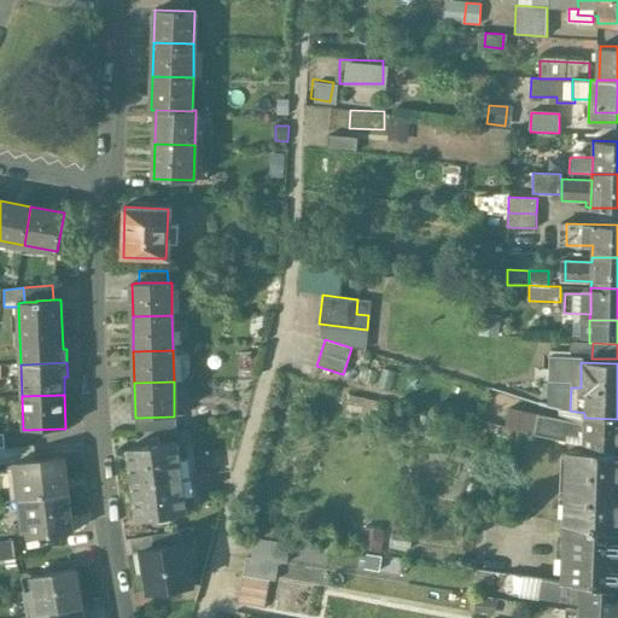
[(538,414),(508,408),(506,427),(536,435),(538,414)]
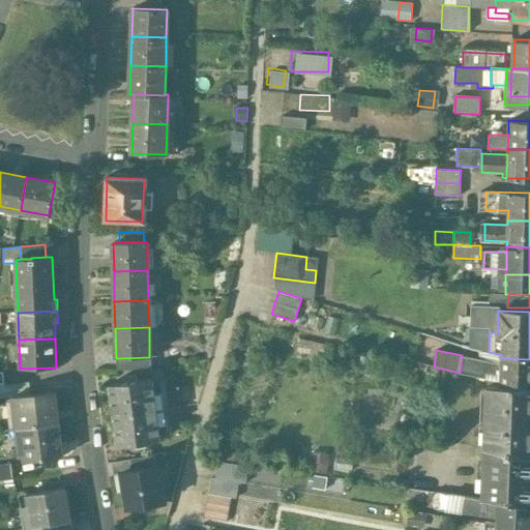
[(500,363),(462,355),(460,373),(499,382),(500,363)]
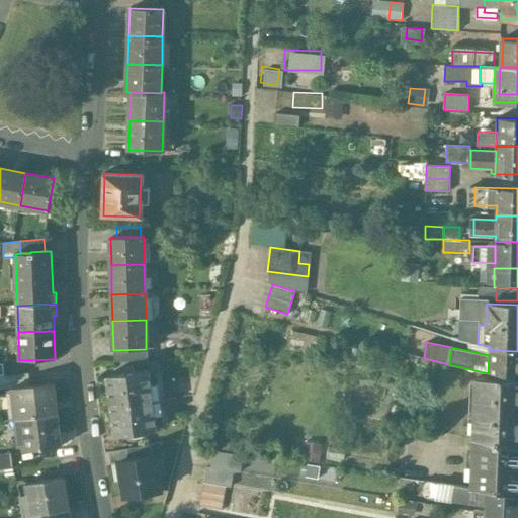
[(146,349),(113,350),(113,362),(146,359),(146,349)]
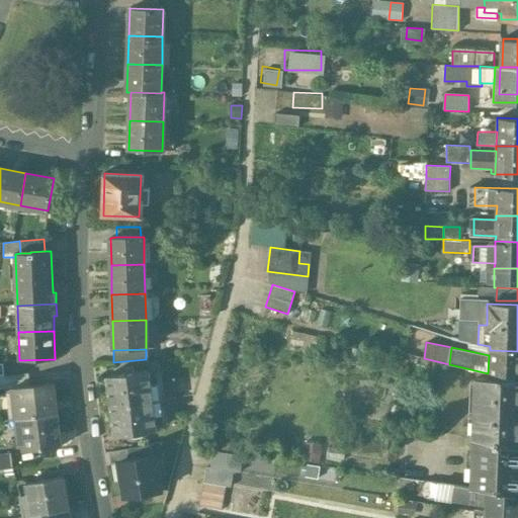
[(517,351),(490,350),(489,355),(488,373),(488,378),(517,379),(517,351)]
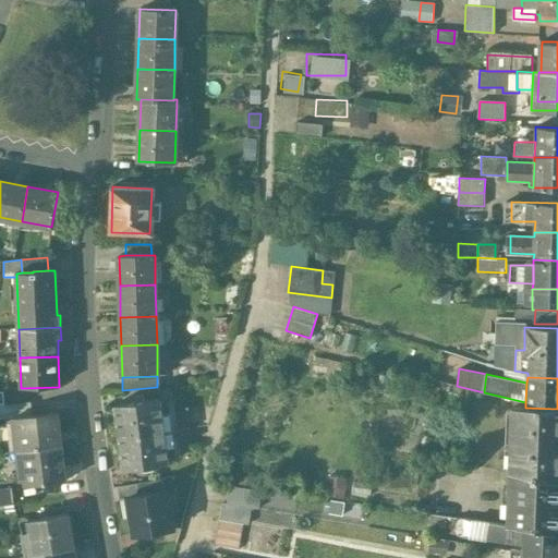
[(154,401),(114,405),(114,410),(113,410),(112,412),(111,413),(111,415),(111,416),(112,419),(113,420),(114,422),(117,422),(118,438),(164,432),(162,421),(157,422),(156,416),(154,401)]
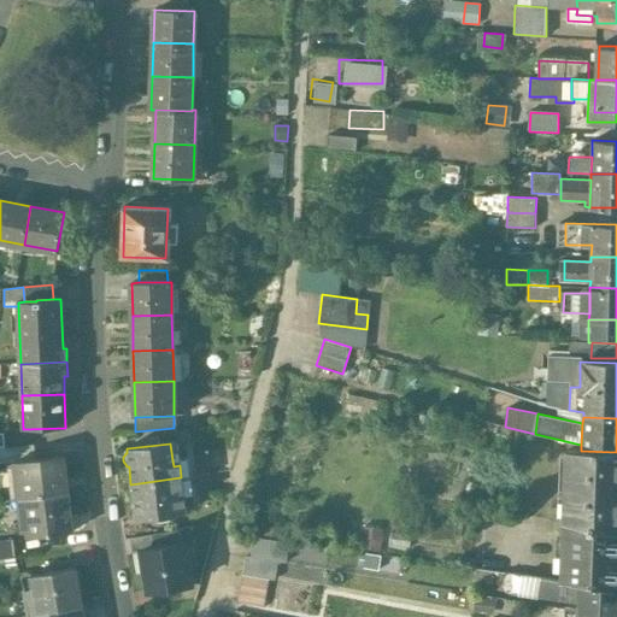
[(5,448),(0,448),(0,463),(13,463),(35,459),(34,445),(5,448)]
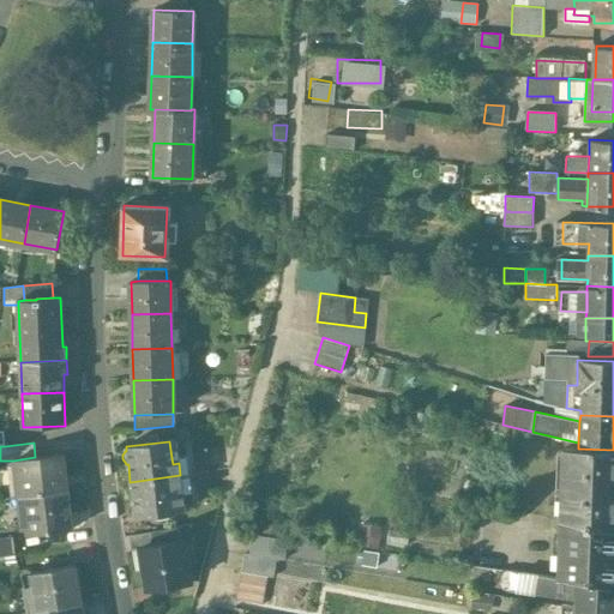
[(613,450),(578,449),(564,449),(565,521),(581,523),(613,531),(613,450)]
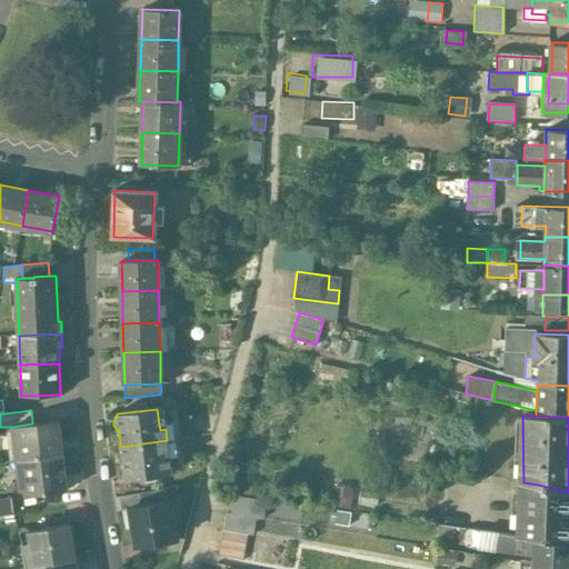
[(32,423),(12,427),(17,460),(21,460),(63,455),(59,420),(32,423)]
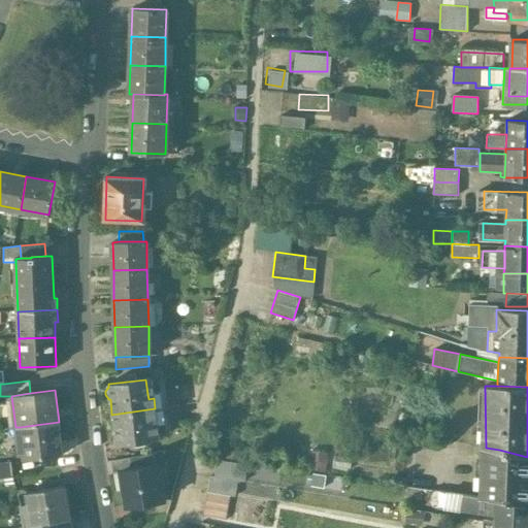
[(177,390),(166,392),(168,407),(179,406),(177,390)]
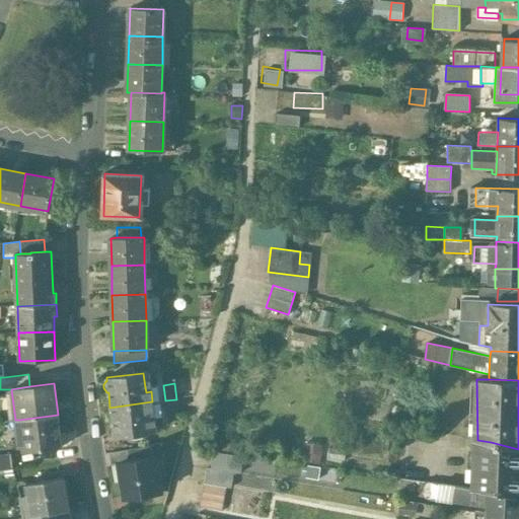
[(163,385),(145,387),(146,392),(151,391),(152,401),(165,400),(163,385)]
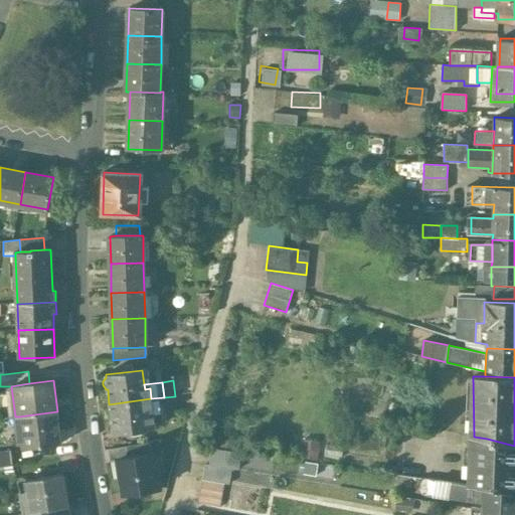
[(164,397),(151,398),(153,414),(165,413),(166,413),(177,412),(175,396),(164,397)]
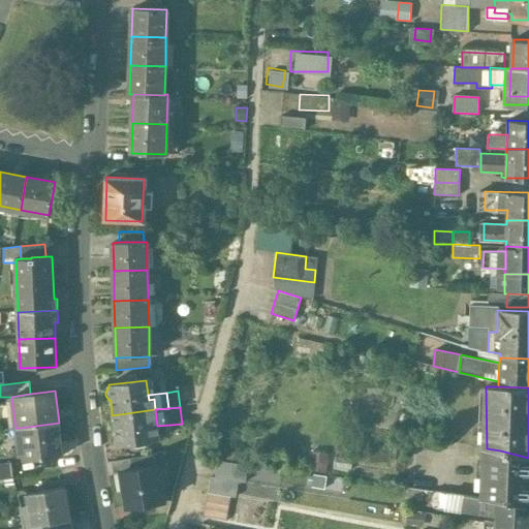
[(155,409),(112,415),(116,445),(159,440),(157,426),(155,409)]
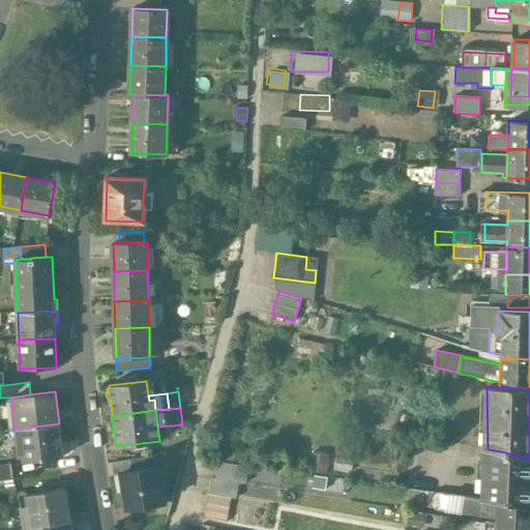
[(59,423),(20,429),(23,457),(22,457),(22,462),(63,457),(59,423)]
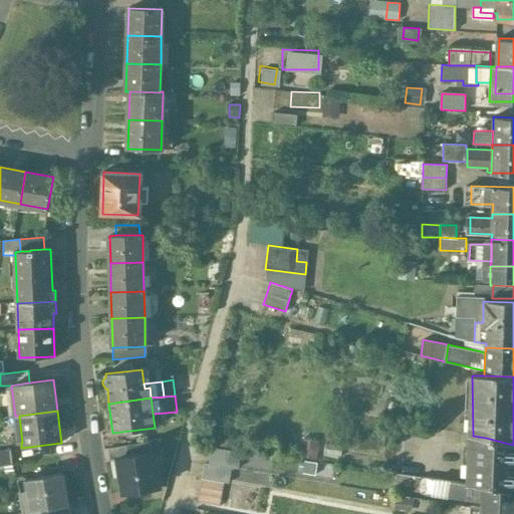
[(513,445),(486,438),(473,436),(470,435),(468,484),(482,487),(513,492),(513,445)]
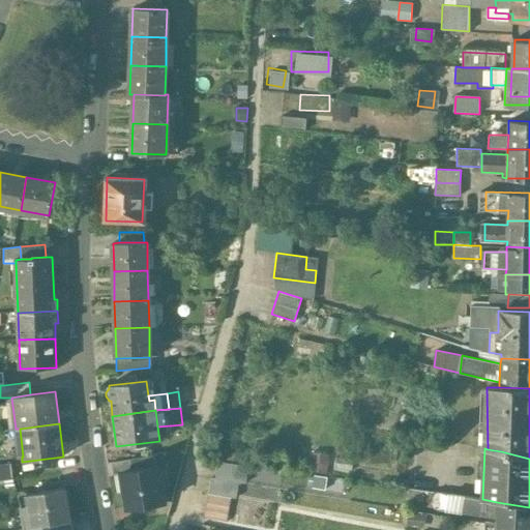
[(306,450),(306,468),(324,469),(324,451),(306,450)]
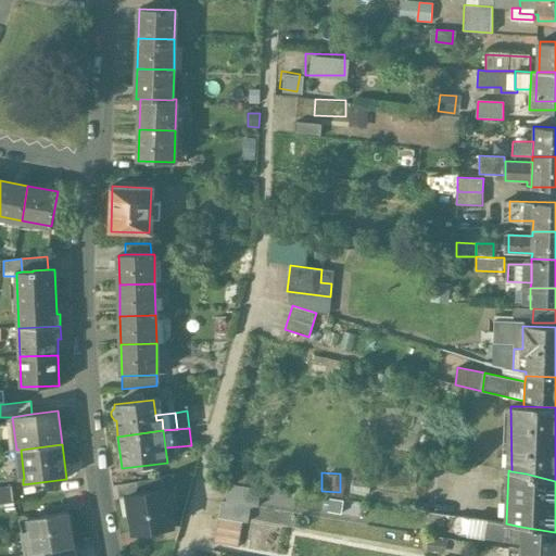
[(161,478),(138,482),(140,494),(163,491),(161,478)]
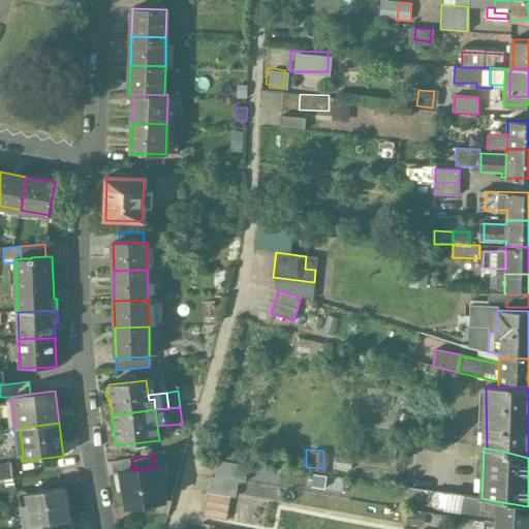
[(232,465),(213,462),(211,473),(231,476),(232,465)]
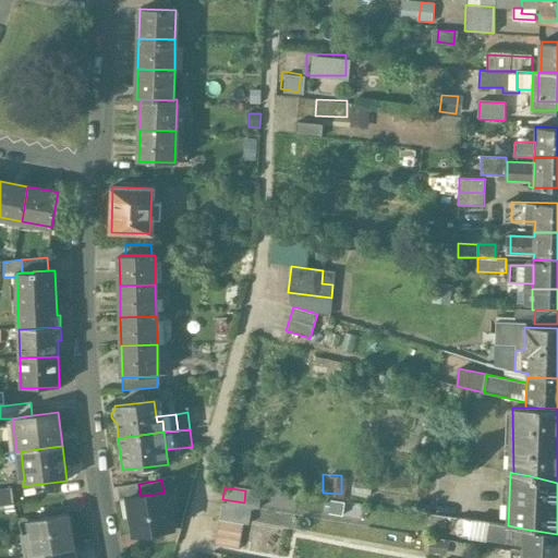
[(12,488),(0,489),(0,506),(13,504),(12,488)]
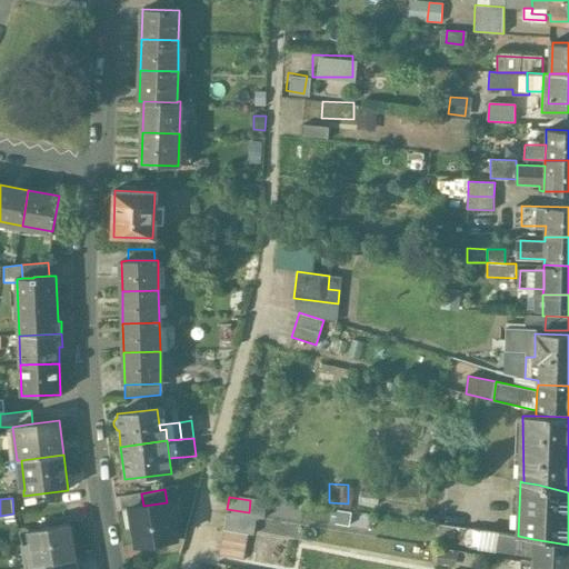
[(143,506),(130,509),(131,510),(126,511),(129,527),(133,527),(137,546),(178,539),(171,501),(167,502),(143,506)]
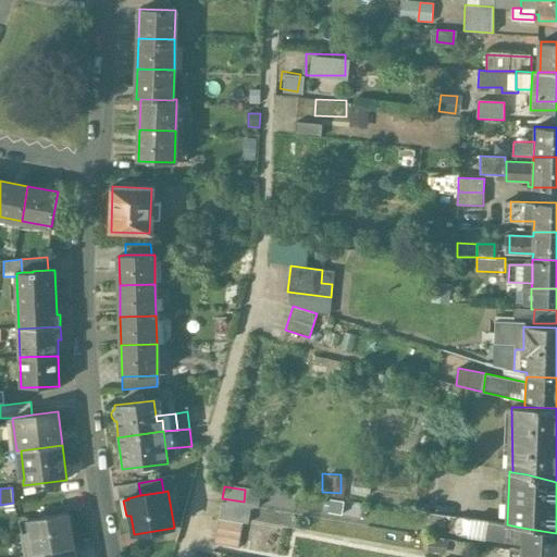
[(347,502),(330,499),(327,515),(345,517),(347,502)]
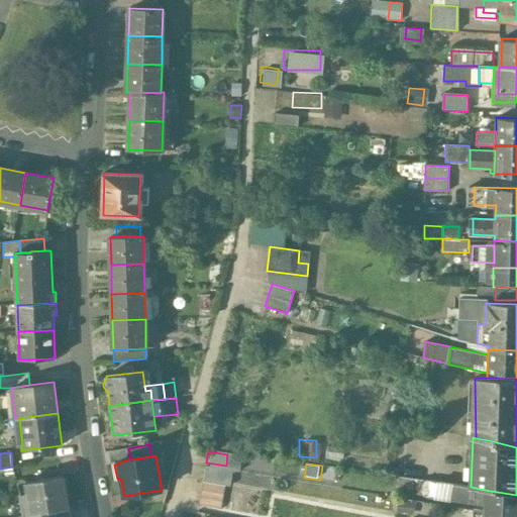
[(223,470),(205,467),(204,478),(222,481),(223,470)]
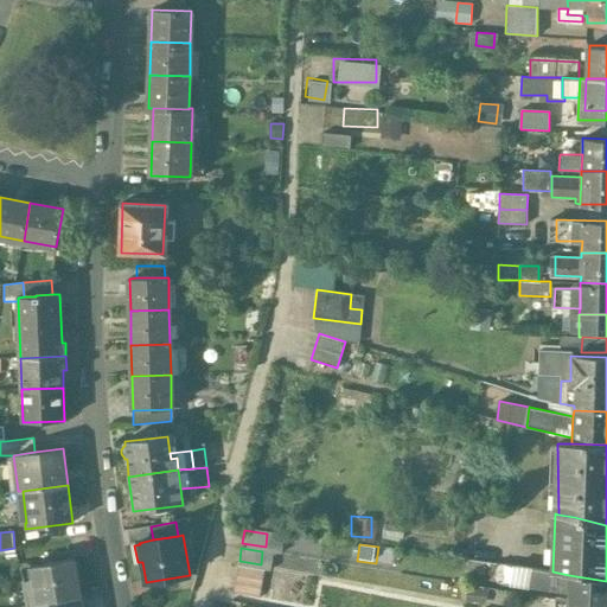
[(74,558),(32,564),(33,577),(25,579),(30,605),(38,604),(80,598),(77,577),(81,572),(80,563),(74,560),(74,558)]
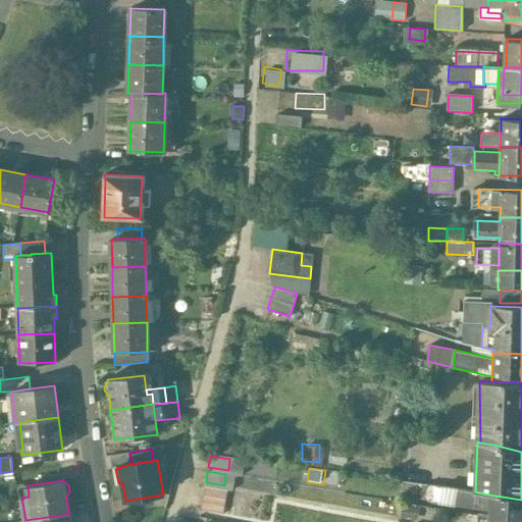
[(226,491),(204,487),(200,510),(222,514),(226,491)]
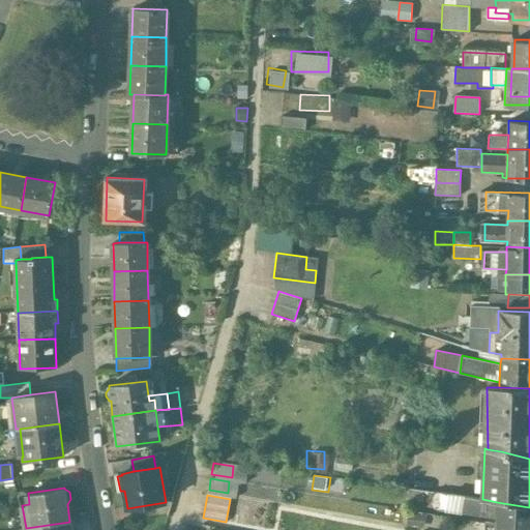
[(497,502),(465,497),(463,511),(497,517),(497,502)]
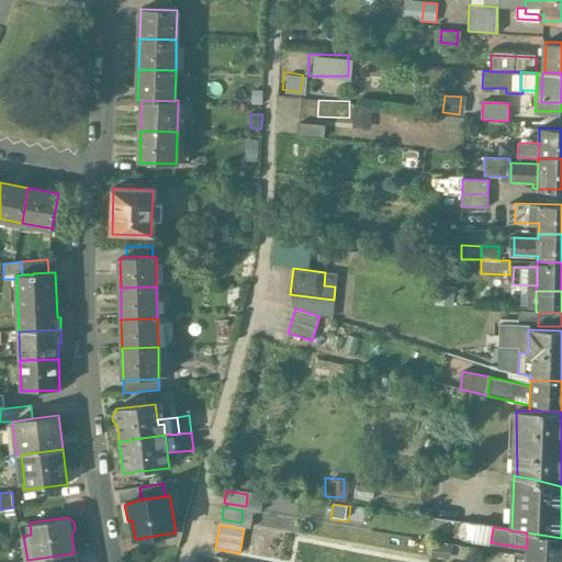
[(561,561),(561,538),(527,532),(527,548),(526,557),(548,561),(561,561)]
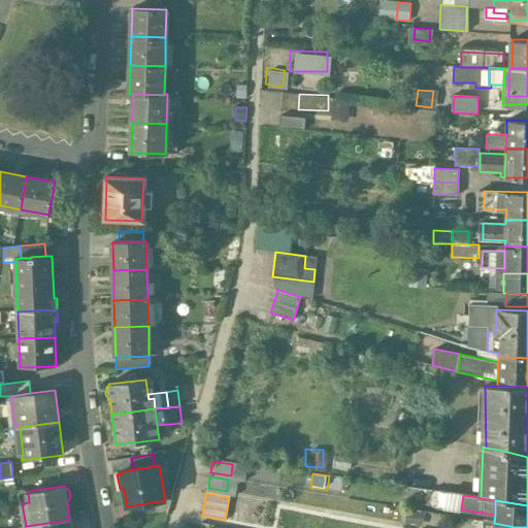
[(419,513),(407,510),(405,523),(430,527),(432,518),(419,515),(419,513)]
